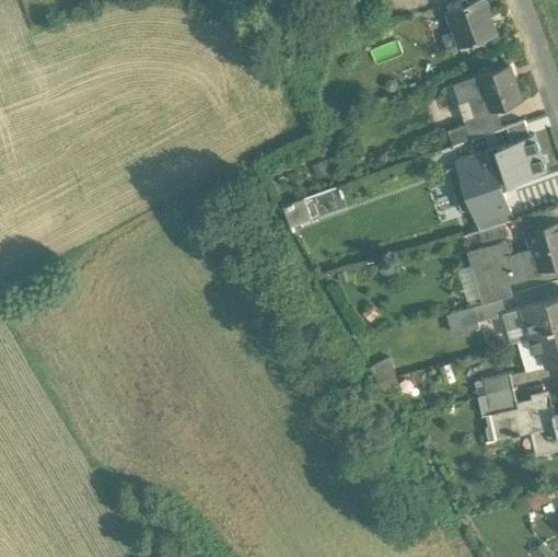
[(484,0),(479,0),(467,4),(465,0),(462,0),(445,6),(454,28),(451,30),(457,48),(493,35),(488,19),(490,18),(484,0)]
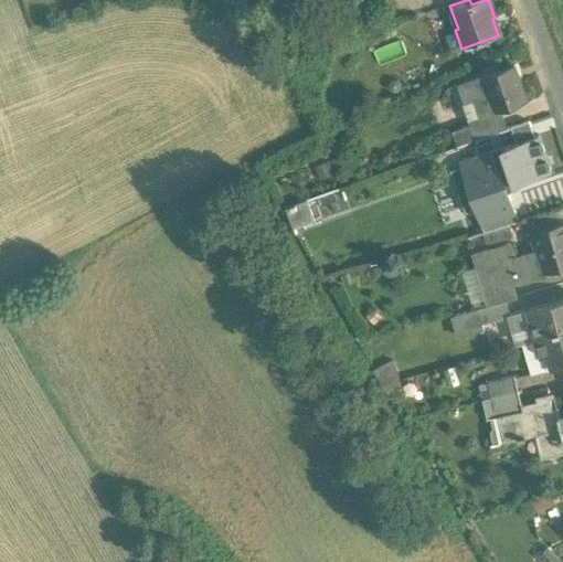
[(512,66),(455,87),(463,106),(471,103),(477,118),(477,119),(496,113),(524,103),(512,66)]
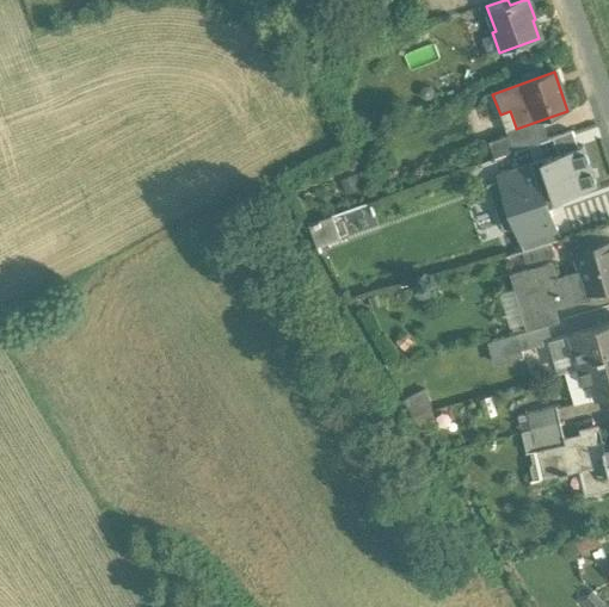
[(536,122),(516,129),(516,128),(505,131),(508,137),(511,148),(542,137),(536,122)]
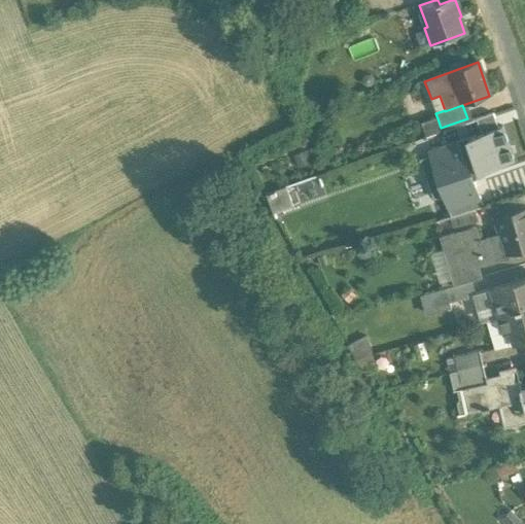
[(424,138),(441,132),(442,132),(441,128),(438,118),(420,125),(424,138)]
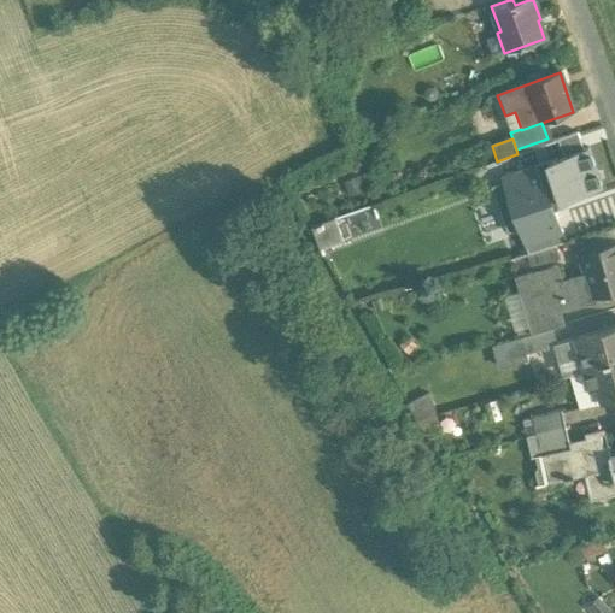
[(517,154),(516,154),(522,172),(501,180),(519,231),(531,228),(556,219),(552,208),(562,206),(562,207),(564,207),(562,201),(601,188),(587,149),(554,161),(548,143),(517,154)]
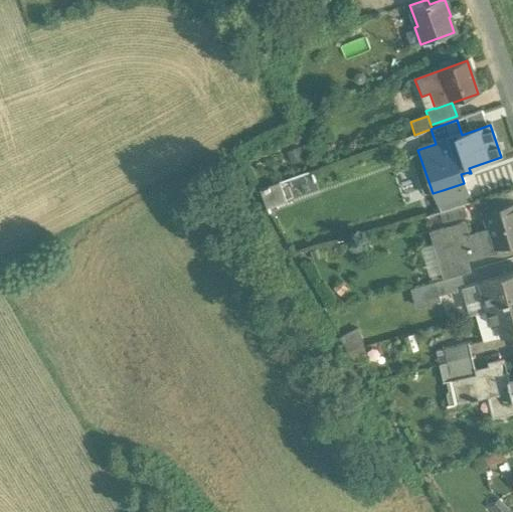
[(443,190),(433,193),(438,206),(439,205),(460,198),(468,195),(464,183),(443,190)]
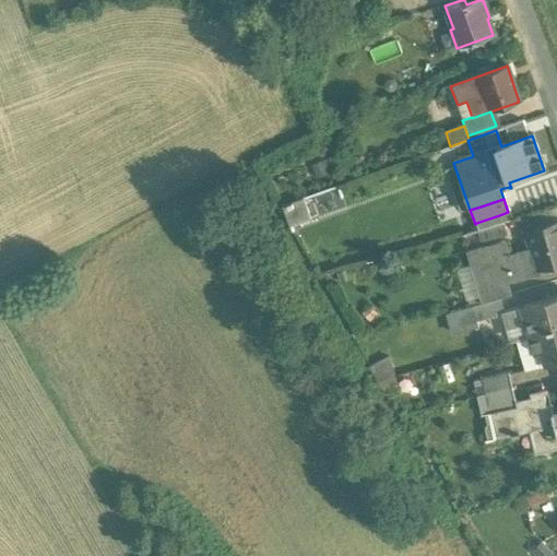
[(300,200),(282,208),(289,227),(309,221),(300,200)]
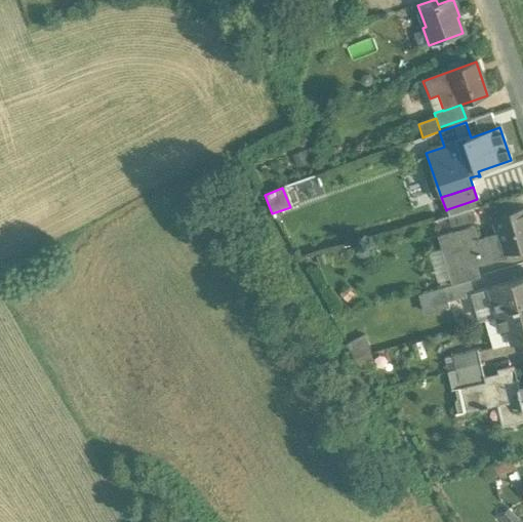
[(469,202),(447,209),(449,217),(472,210),(469,202)]
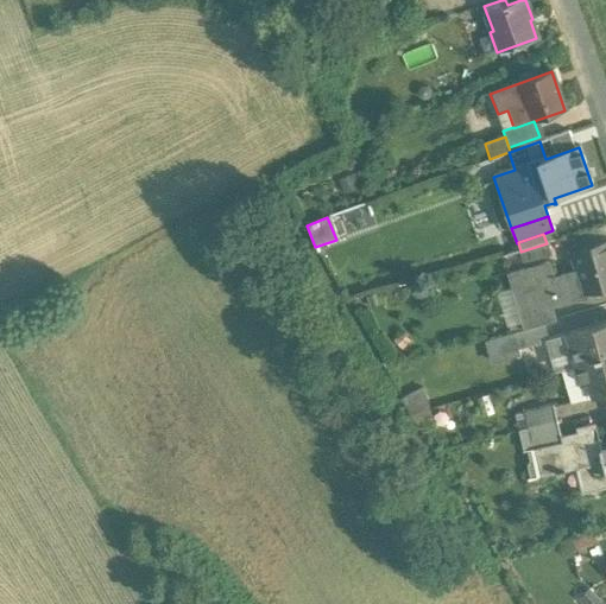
[(605,240),(573,250),(579,271),(585,291),(586,294),(605,287),(605,240)]
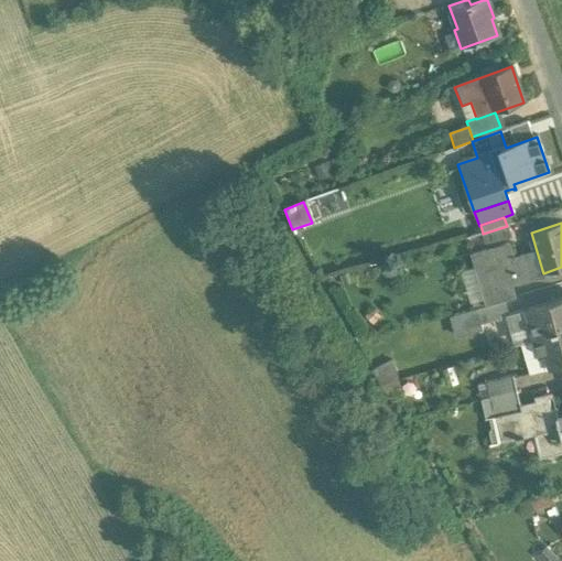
[(507,226),(483,234),(486,246),(492,244),(493,245),(510,239),(507,226)]
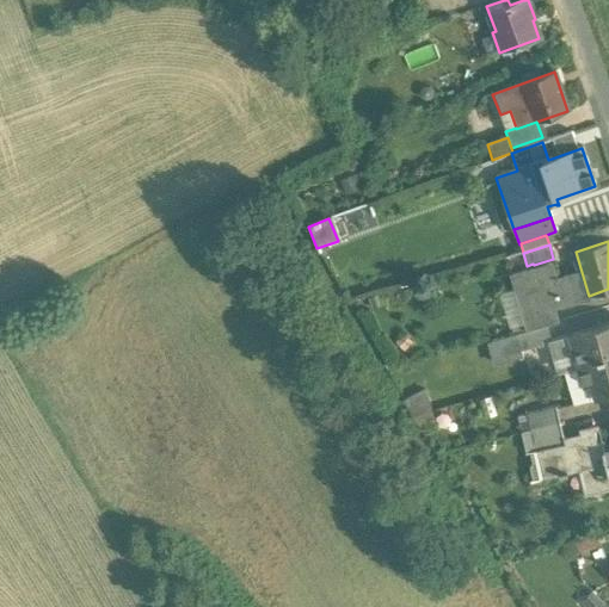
[(551,265),(510,277),(522,317),(553,309),(554,309),(576,303),(573,296),(588,292),(582,272),(554,279),(551,265)]
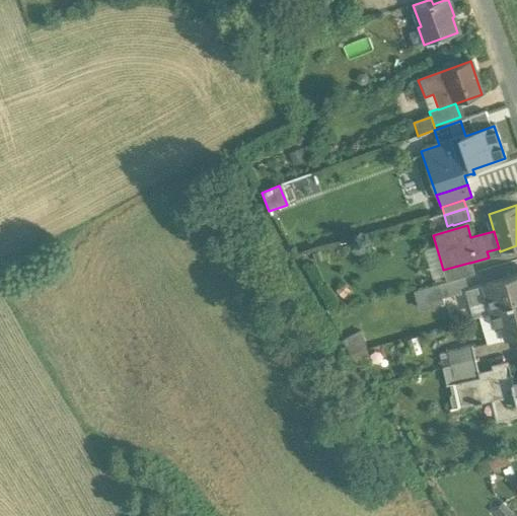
[(469,263),(443,270),(446,283),(461,278),(473,275),(470,263),(469,263)]
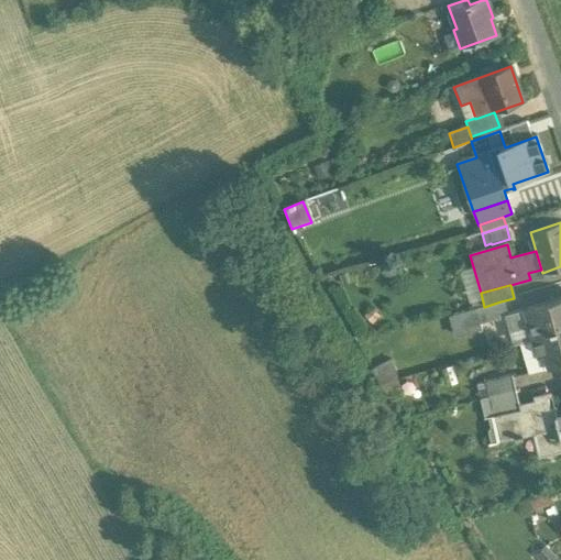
[(560,298),(525,309),(534,339),(560,331),(560,298)]
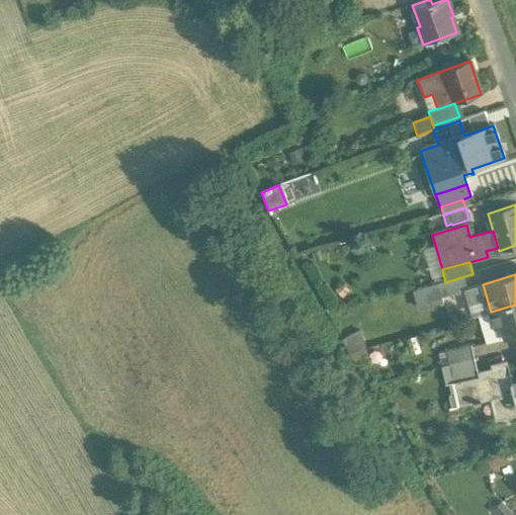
[(445,282),(437,284),(441,298),(464,291),(460,277),(445,282)]
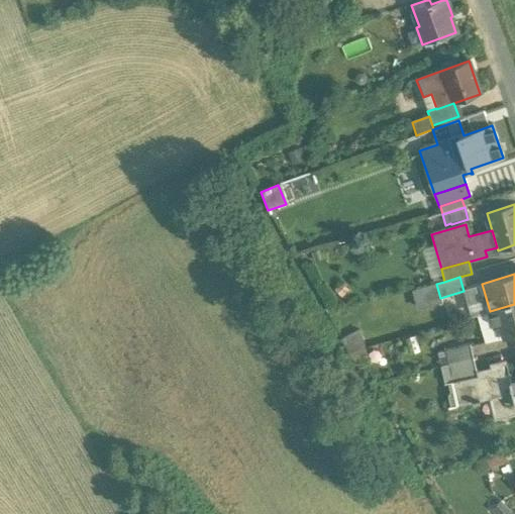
[(514,304),(490,311),(477,315),(485,343),(504,337),(504,338),(514,334),(514,304)]
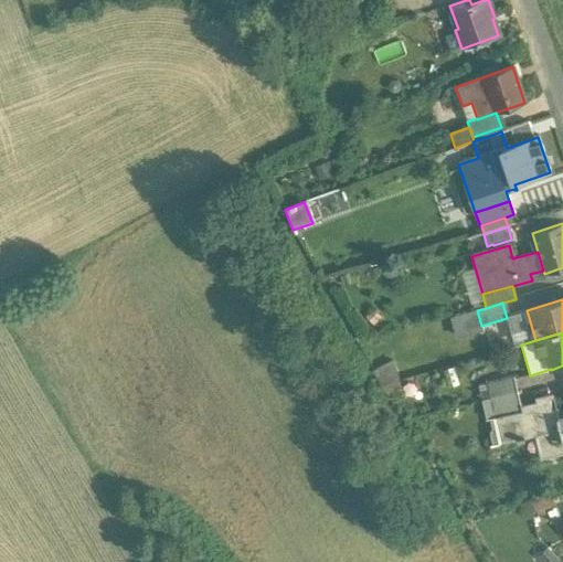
[(375,367),(383,390),(395,386),(388,362),(375,367)]
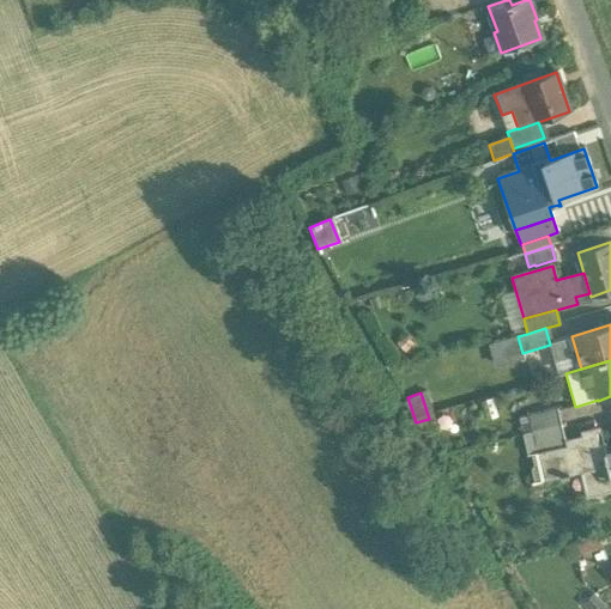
[(557,409),(527,418),(531,433),(561,426),(557,409)]
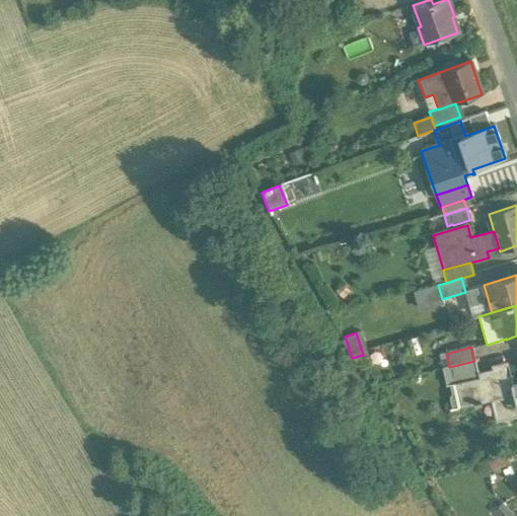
[(474,361),(449,367),(442,368),(446,386),(454,384),(478,379),(477,373),(474,361)]
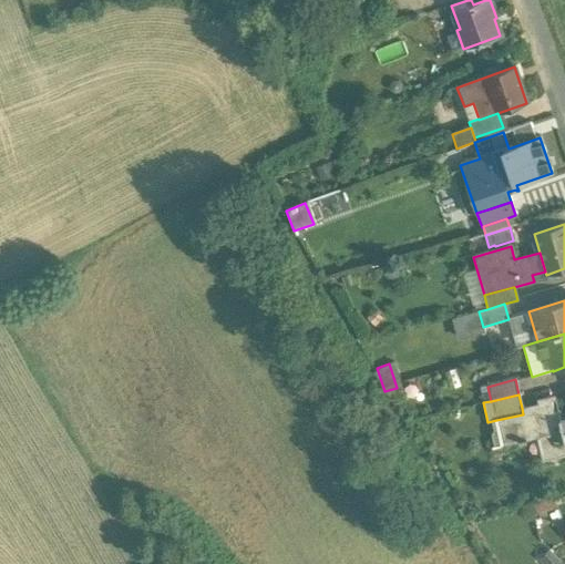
[(523,414),(496,420),(502,447),(541,438),(564,431),(564,418),(562,420),(560,412),(553,413),(551,401),(522,408),(523,414)]
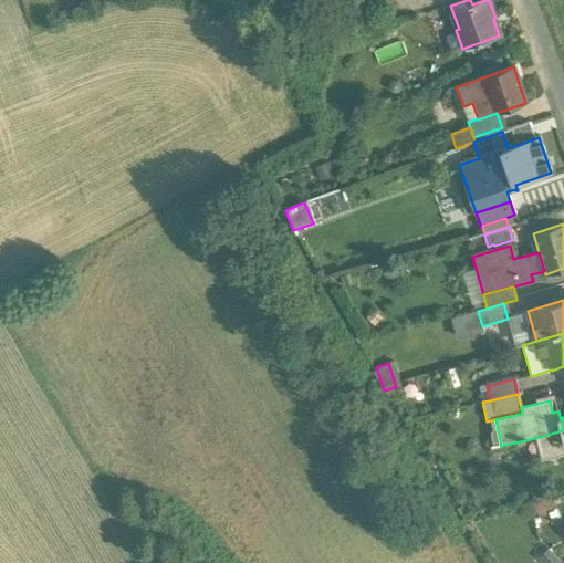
[(563,430),(540,437),(543,454),(563,448),(563,430)]
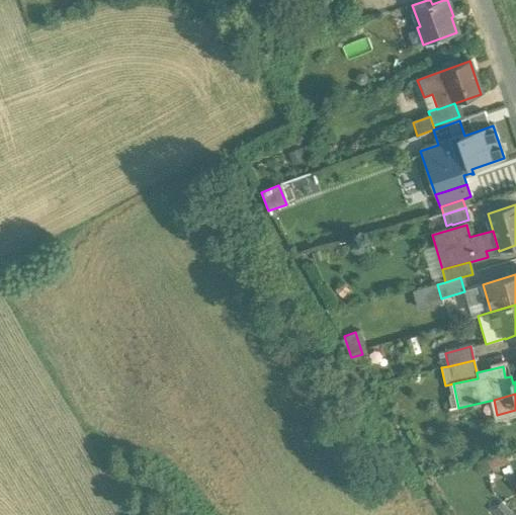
[(513,514),(501,502),(492,512),(494,514),(513,514)]
